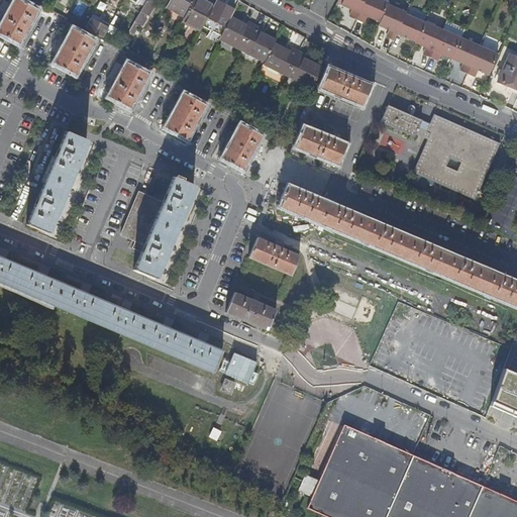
[(22,0),(15,0),(0,27),(0,31),(19,42),(38,8),(22,0)]
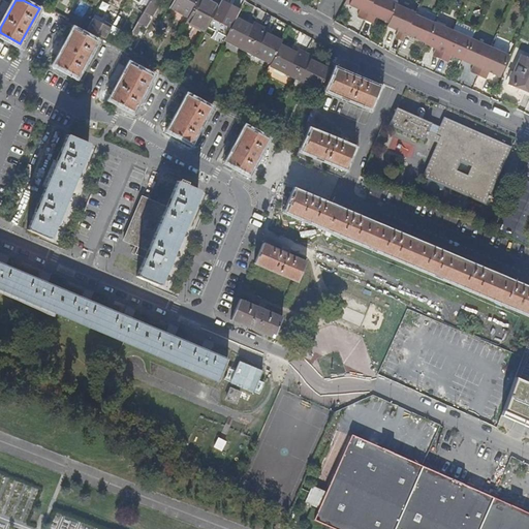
[(150,0),(145,9),(153,13),(160,0),(150,0)]
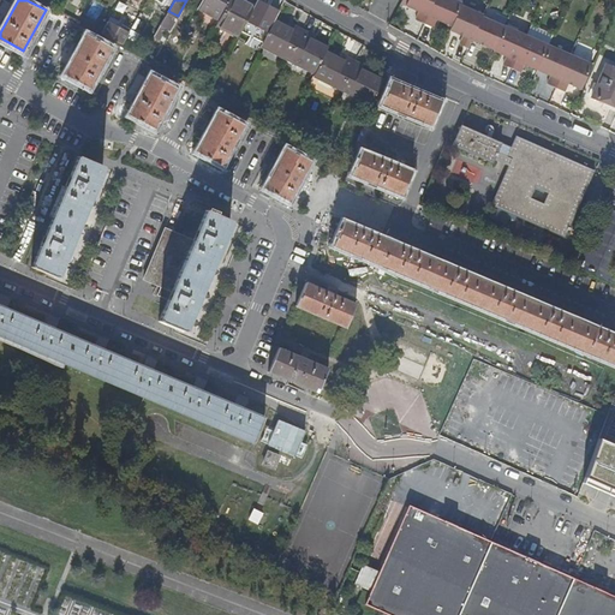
[(202,0),(198,6),(220,18),(230,0),(202,0)]
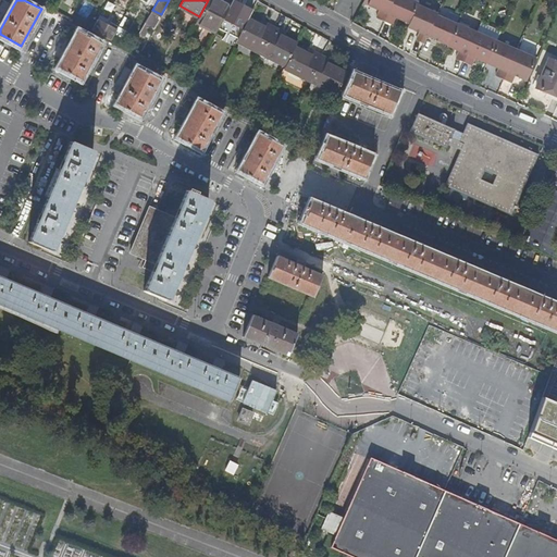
[(208,0),(199,16),(197,20),(218,31),(224,17),(231,5),(221,0),(208,0)]
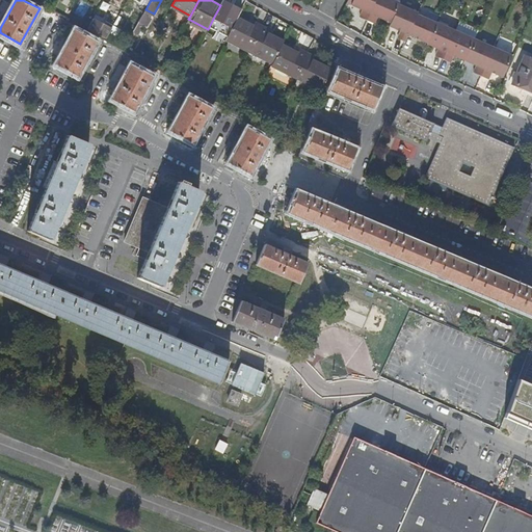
[(222,0),(220,5),(214,17),(233,26),(238,17),(242,8),(225,0),(222,0)]
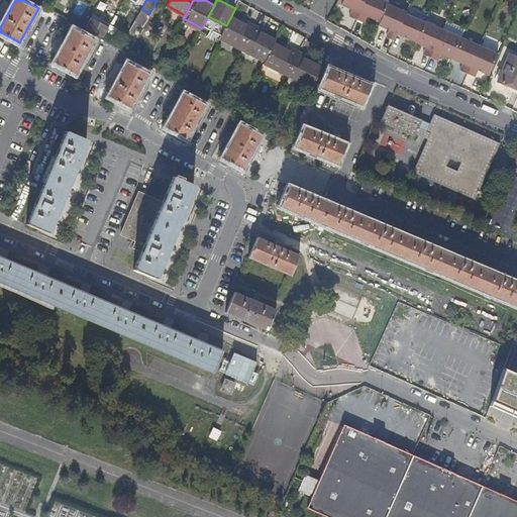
[(343,0),(342,3),(350,7),(351,6),(353,7),(350,16),(356,19),(365,0),(343,0)]
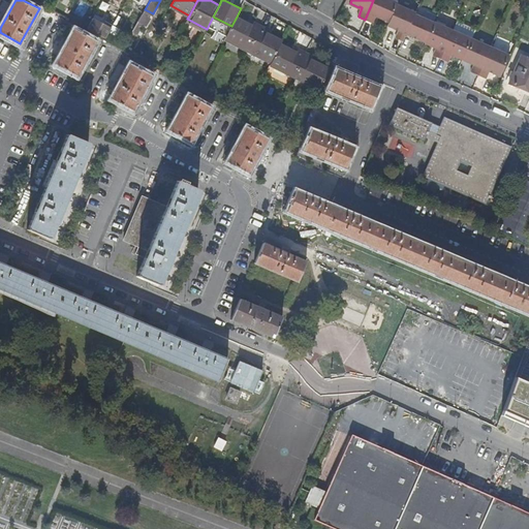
[(398,2),(392,0),(373,0),(365,20),(372,23),(376,14),(379,16),(379,17),(390,21),(392,17),(398,2)]
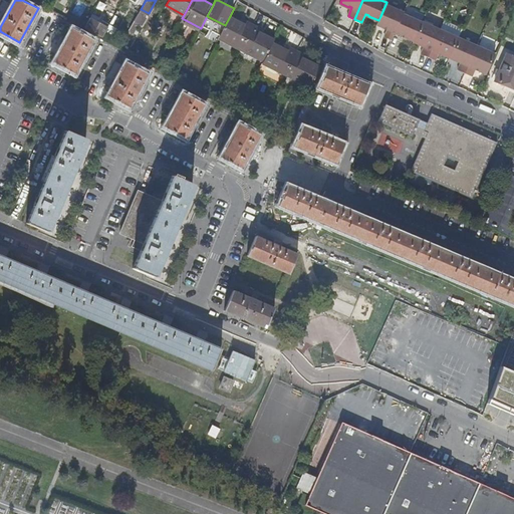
[(392,40),(395,33),(403,13),(404,12),(386,4),(380,16),(378,20),(376,24),(383,28),(386,27),(388,28),(384,36),(392,40)]
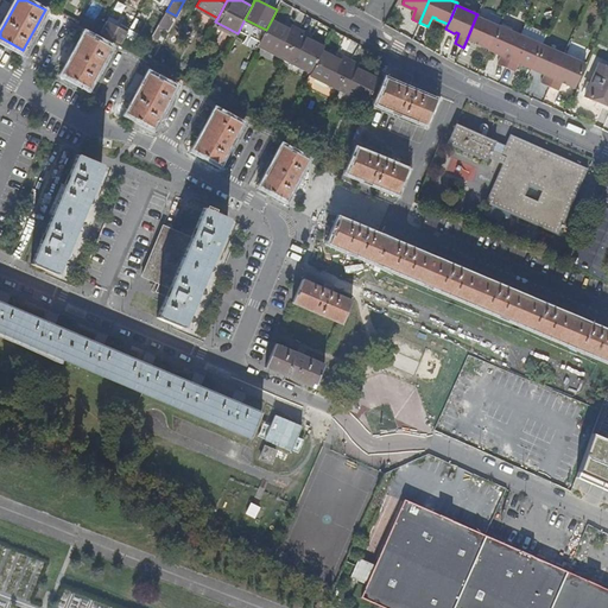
[(467,39),(489,49),(494,36),(499,26),(499,25),(476,16),(467,39)]
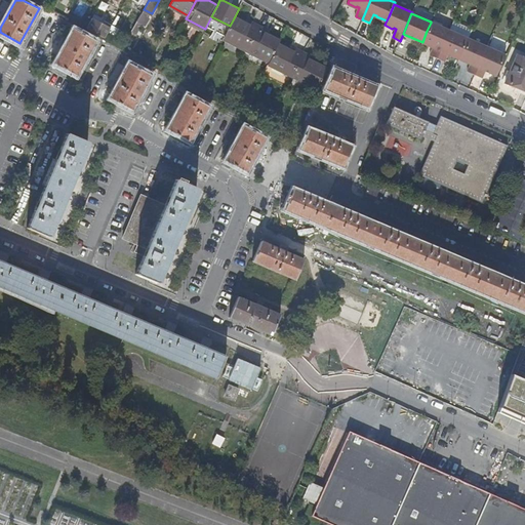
[(230,26),(225,37),(247,49),(259,26),(252,22),(250,25),(235,16),(230,26)]
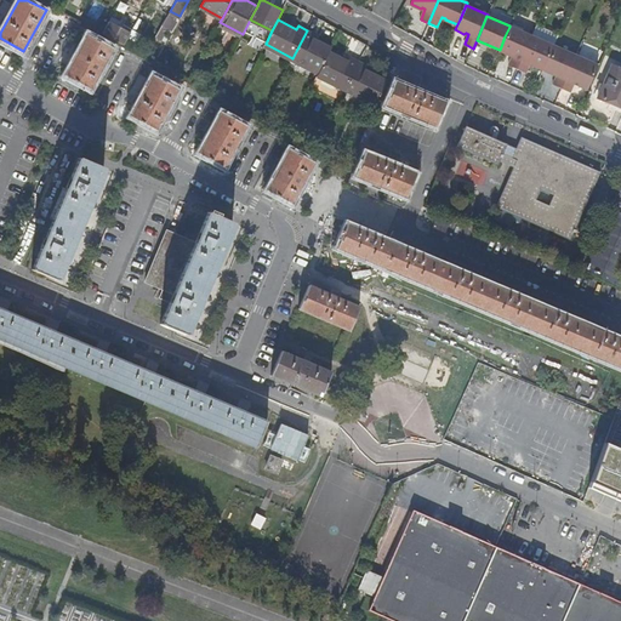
[(109,21),(103,32),(124,44),(131,32),(109,21)]
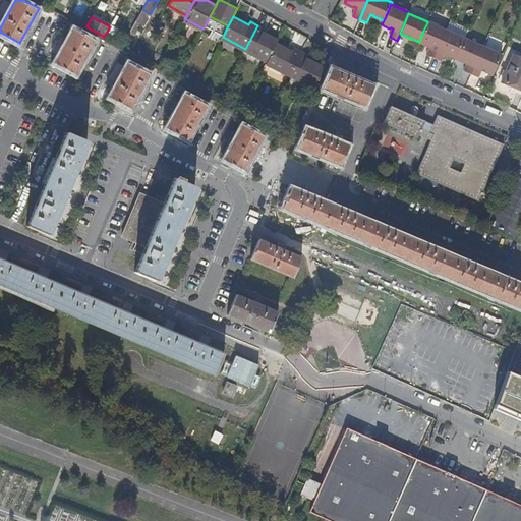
[(136,20),(131,30),(136,32),(141,22),(136,20)]
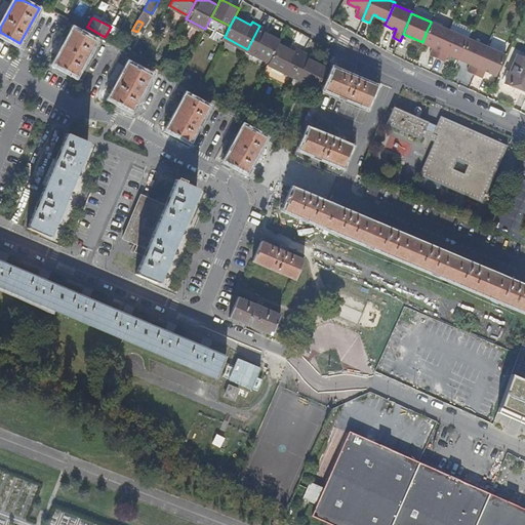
[(431,54),(439,57),(450,30),(431,23),(427,31),(422,43),(431,45),(433,44),(435,45),(431,54)]
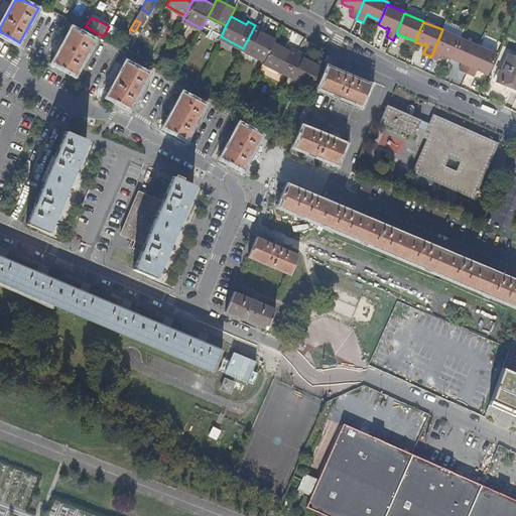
[(156,23),(152,30),(160,34),(164,27),(156,23)]
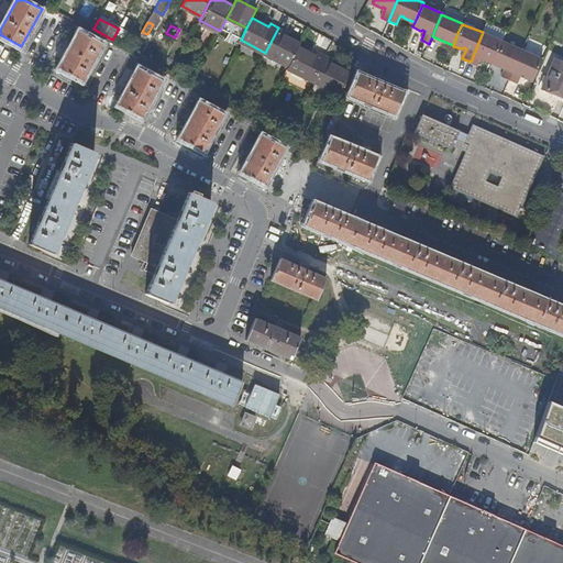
[(278,28),(265,53),(289,66),(299,46),(300,44),(284,35),(286,32),(278,28)]
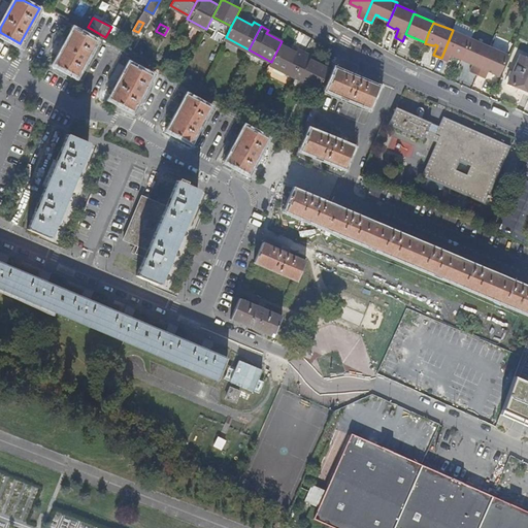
[(75,28),(56,63),(77,74),(97,39),(75,28)]
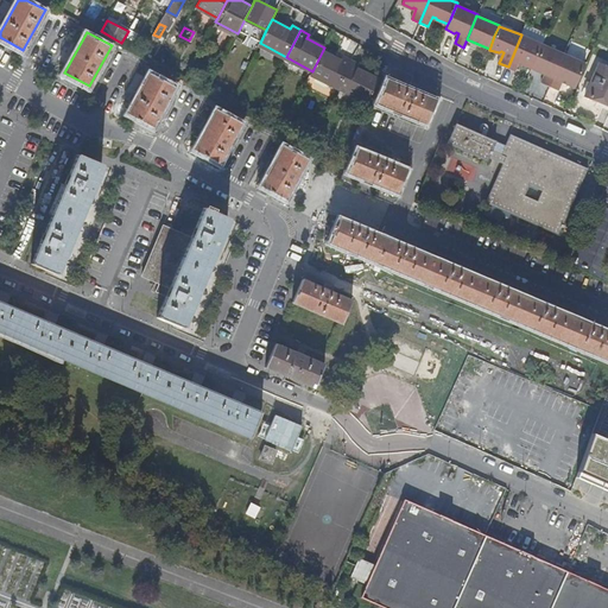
[(533,68),(544,44),(521,35),(508,67),(515,70),(520,61),(523,62),(523,63),(533,68)]
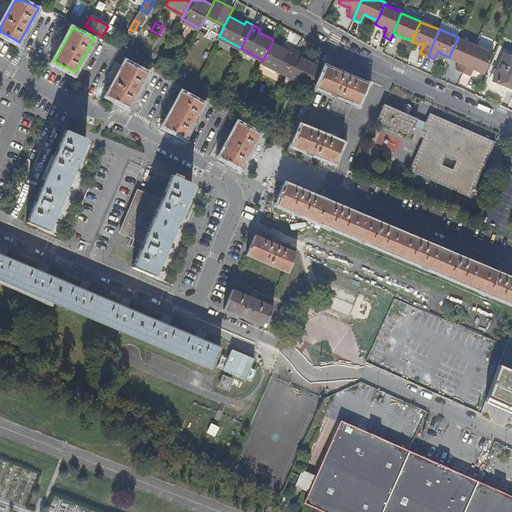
[(457,69),(464,73),(476,45),(458,37),(449,57),(457,61),(458,60),(460,61),(457,69)]
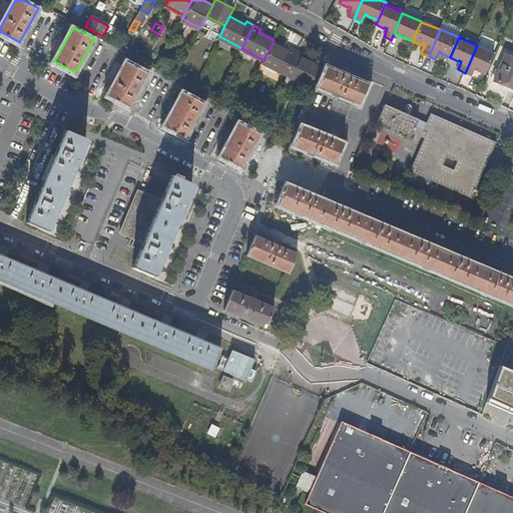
[(285,74),(297,51),(290,47),(288,50),(273,42),(264,60),(263,62),(285,74)]
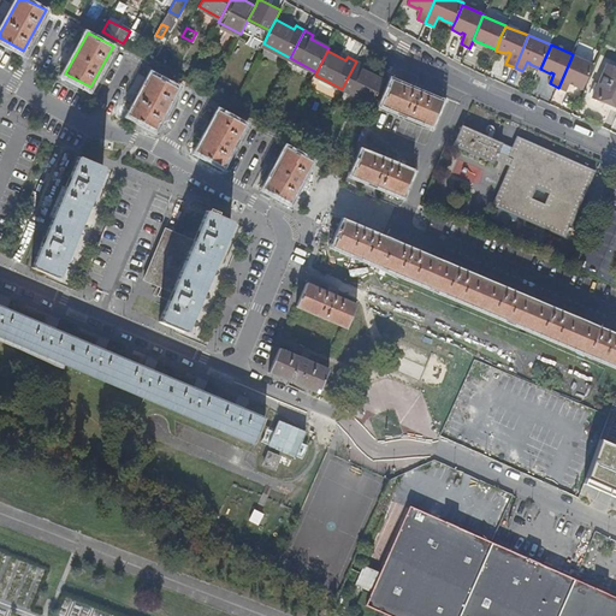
[(574,84),(584,88),(594,64),(573,54),(558,88),(567,92),(570,82),(574,82),(574,84)]
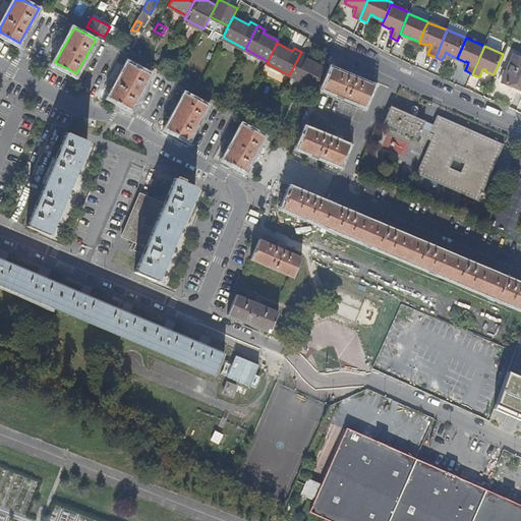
[(313,90),(322,68),(306,59),(307,56),(301,52),(289,75),(313,90)]
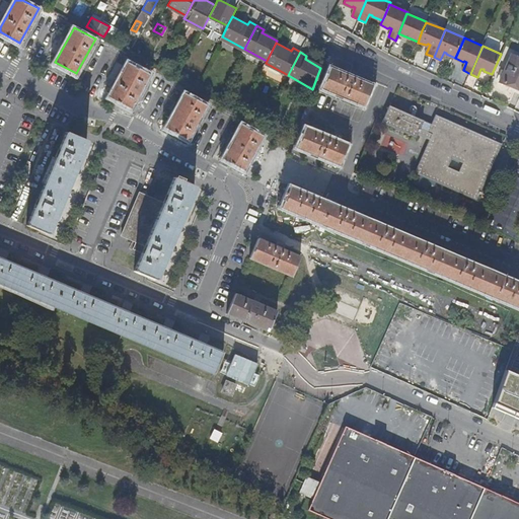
[(518,56),(513,54),(501,81),(518,88),(518,56)]
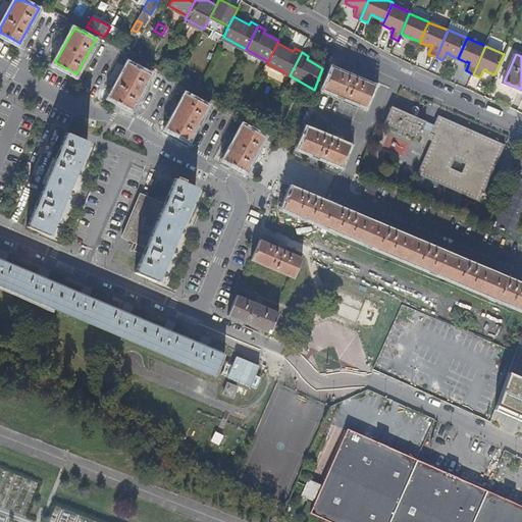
[(151,73),(129,62),(111,97),(132,109),(151,73)]
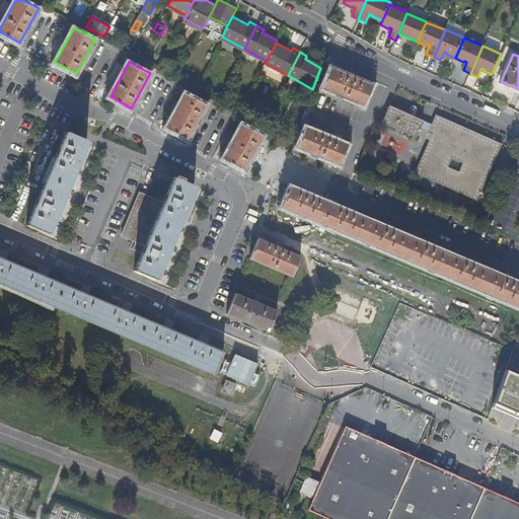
[(322,86),(365,104),(373,85),(330,67),(322,86)]
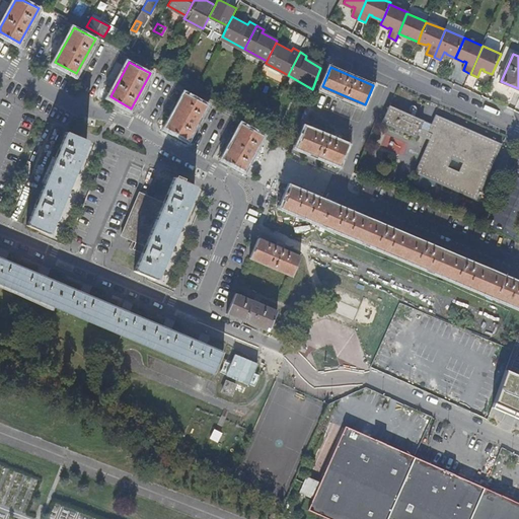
[(186,93),(167,128),(188,139),(207,104),(186,93)]
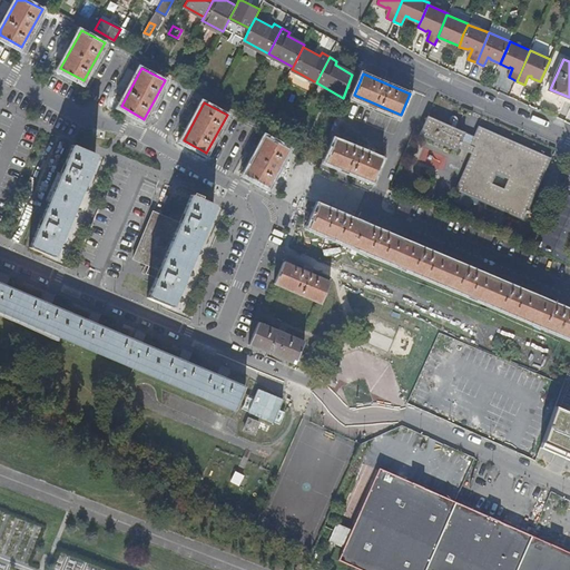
[(455,189),(523,219),(551,157),(480,125),(475,137),(428,115),(426,114),(421,128),(419,134),(455,149),(458,146),(471,153),(455,189)]
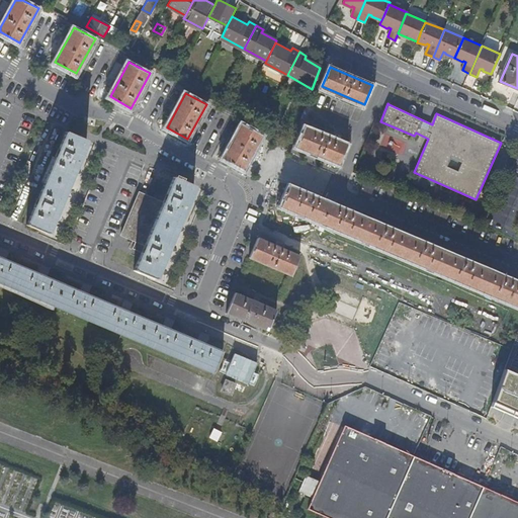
[(242,123),(223,158),(244,169),(263,135),(242,123)]
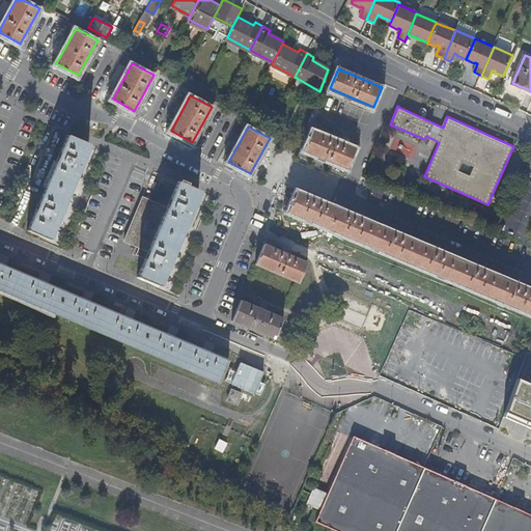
[(313,129),(304,149),(347,168),(357,147),(313,129)]
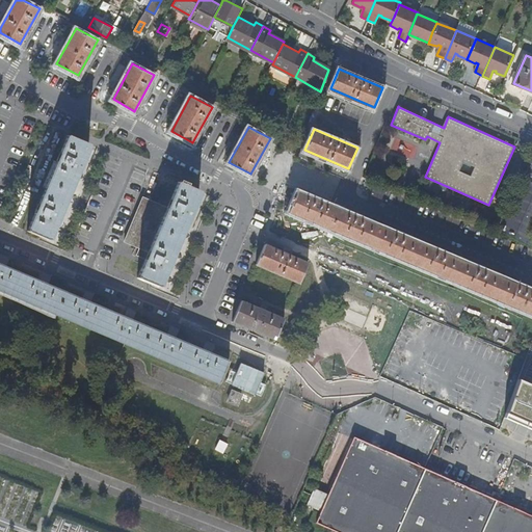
[(69,135),(28,231),(49,240),(58,218),(80,167),(89,143),(69,135)]
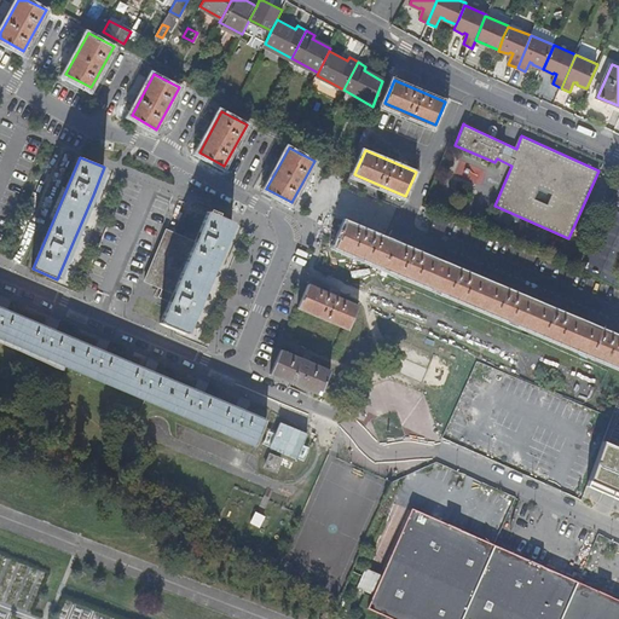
[(198,232),(171,300),(161,323),(185,333),(195,311),(220,252),(233,221),(218,214),(219,212),(209,208),(198,232)]
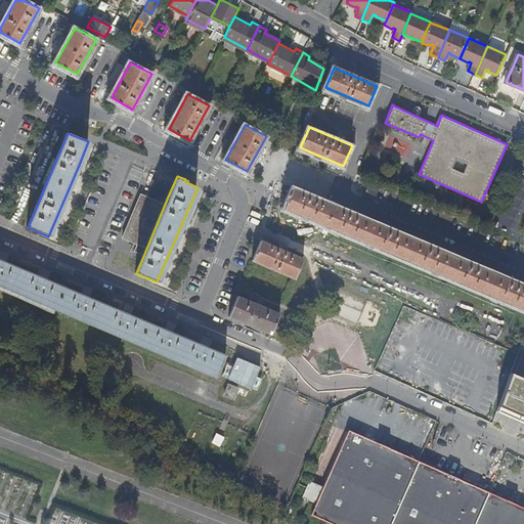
[(523,239),(523,178),(518,176),(494,227),(523,239)]
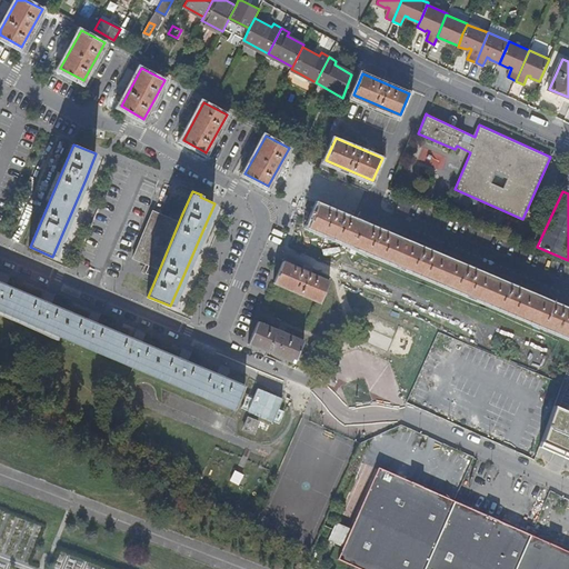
[(345,215),(346,210),(339,207),(338,211),(318,203),(309,226),(568,336),(568,310),(562,308),(565,303),(558,300),(556,305),(519,289),(521,285),(513,282),(512,286),(475,270),(477,266),(470,263),(469,268),(431,251),(433,248),(427,245),(425,249),(388,233),(390,229),(382,226),(381,230),(345,215)]
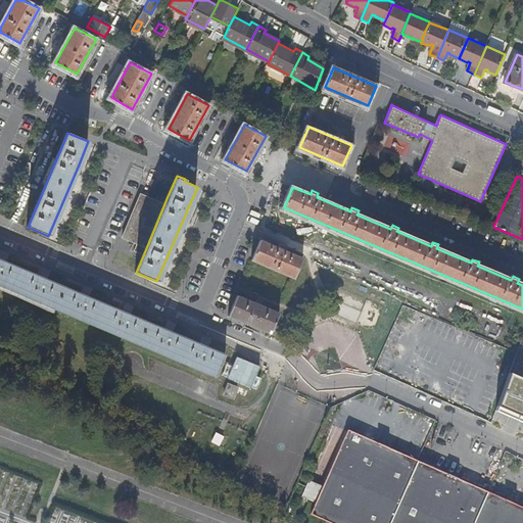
[(144,253),(168,196),(158,192),(155,199),(141,193),(123,237),(139,243),(136,250),(144,253)]
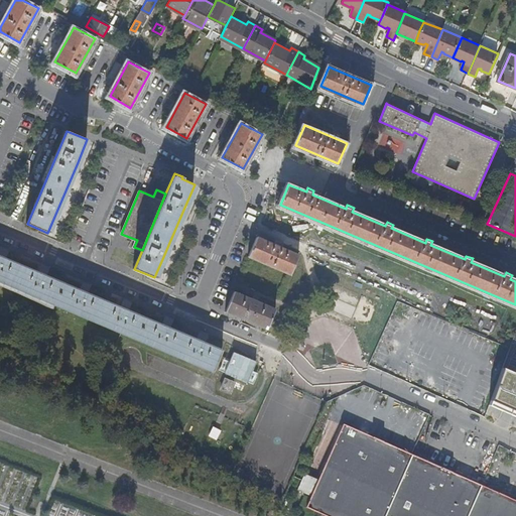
[(257,236),(249,256),(290,274),(299,254),(257,236)]
